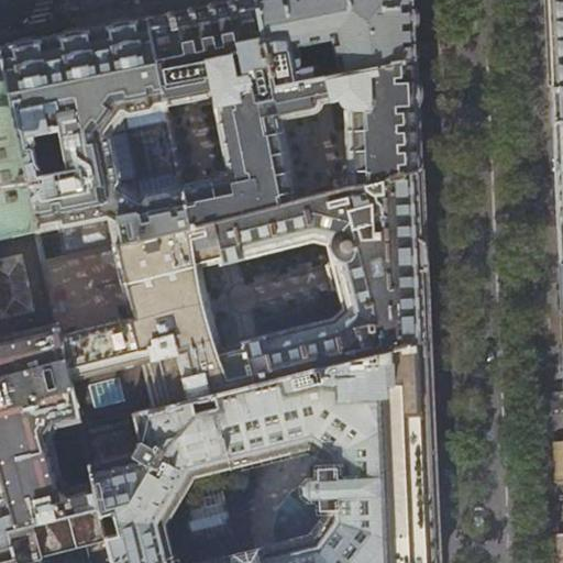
[(232,0),(210,4),(146,18),(186,227),(296,199),(280,117),(312,112),(317,110),(319,109),(320,106),(321,105),(321,101),(321,99),(333,98),(334,100),(335,102),(339,106),(342,108),(345,108),(349,186),(420,168),(417,100),(415,58),(274,87),(253,0),(232,0)]
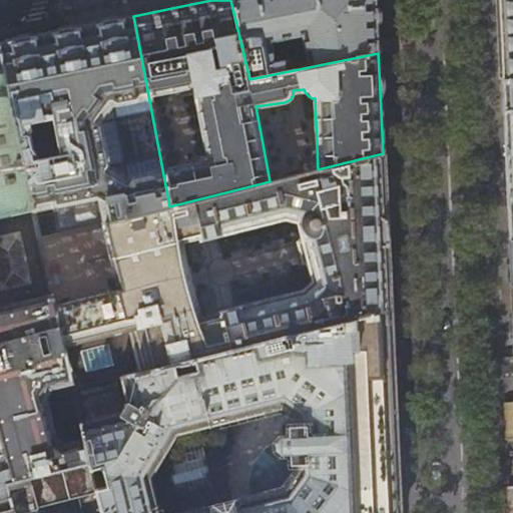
[(230,0),(249,79),(378,53),(376,15),(375,0),(230,0)]
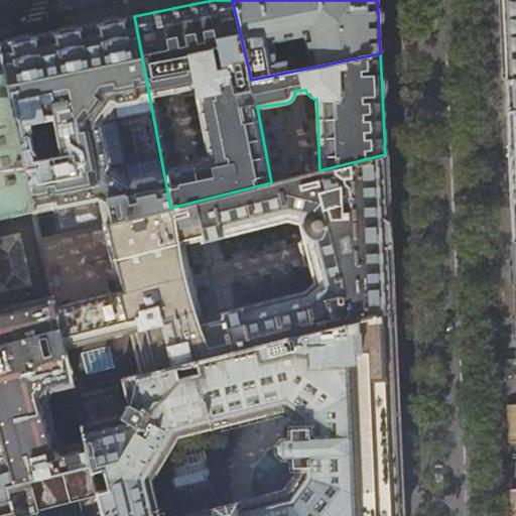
[(515,0),(501,0),(503,28),(507,111),(515,109),(515,0)]
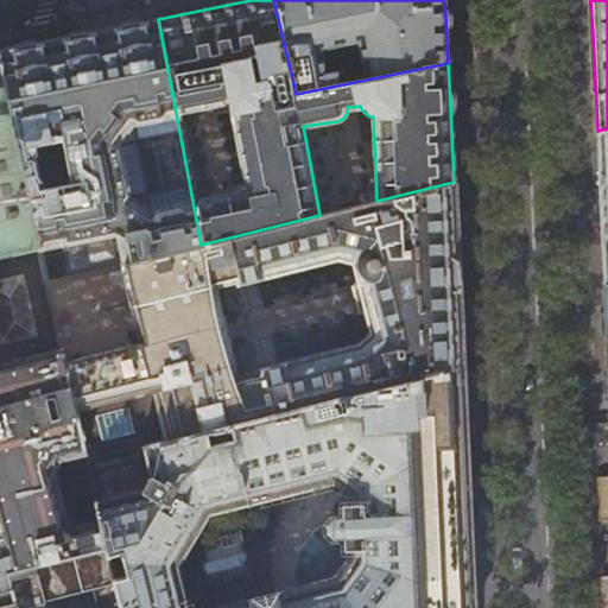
[(84,35),(0,50),(0,59),(42,247),(50,283),(201,245),(158,19),(84,35)]
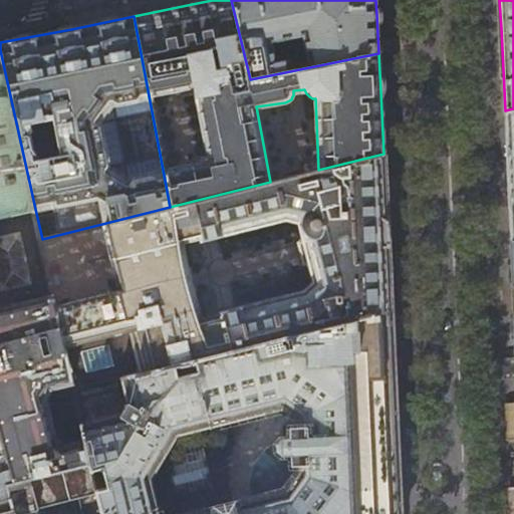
[(0,218),(35,209),(0,50),(0,218)]
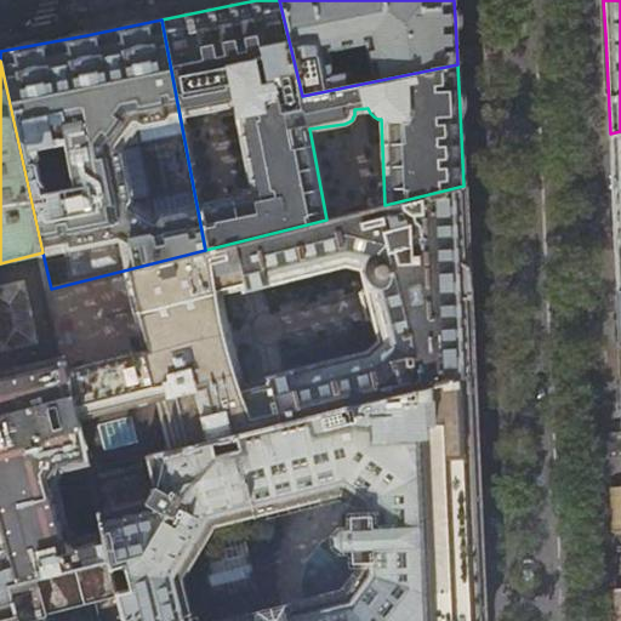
[(620,131),(610,134),(613,215),(616,290),(620,289),(620,131)]
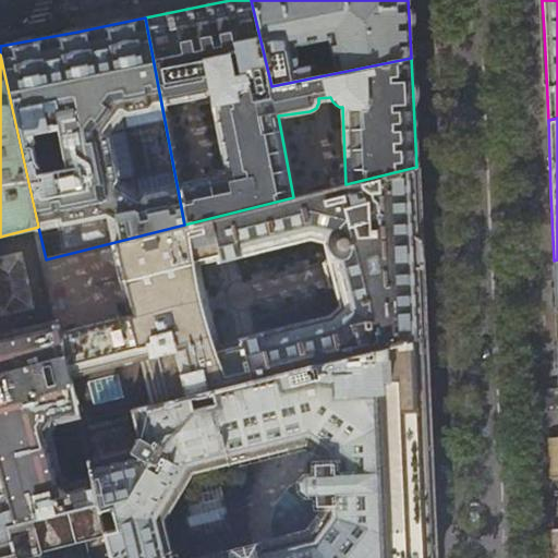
[(346,184),(293,197),(184,225),(46,259),(81,423),(424,336),(422,291),(419,225),(416,167),(346,184)]
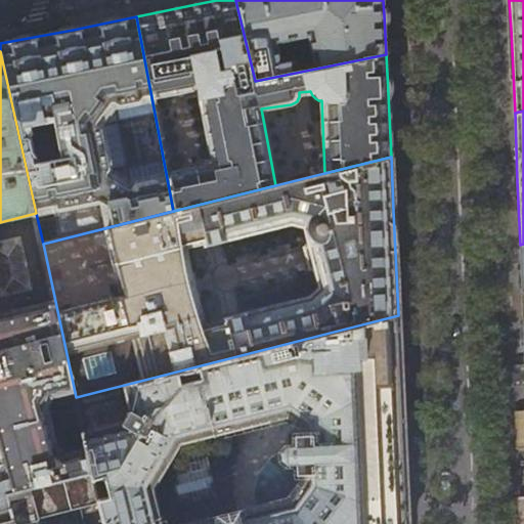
[(76,397),(43,244),(36,213),(0,222),(0,459),(8,493),(8,494),(91,473),(76,397)]
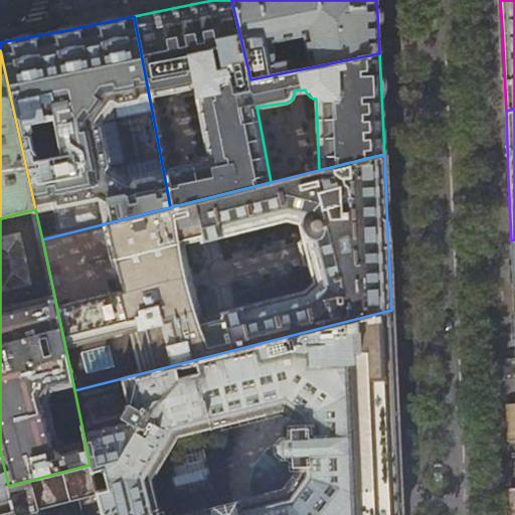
[(394,361),(391,310),(74,390),(90,465),(102,514),(400,514),(399,477),(394,361)]
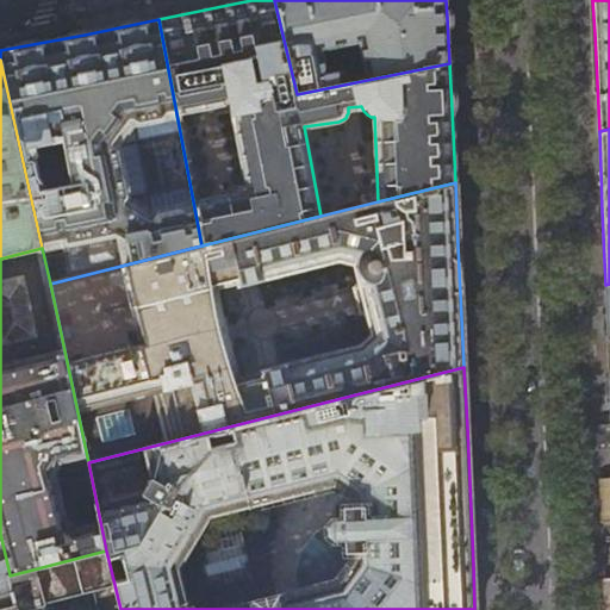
[(120,609),(106,551),(10,576),(18,609),(120,609)]
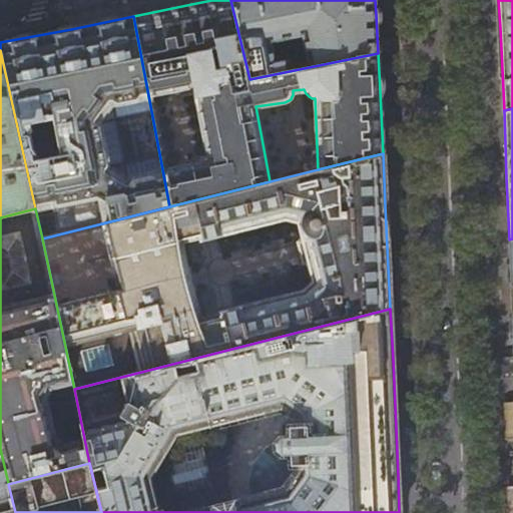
[(15,512),(8,484),(8,483),(0,484),(0,512),(15,512)]
